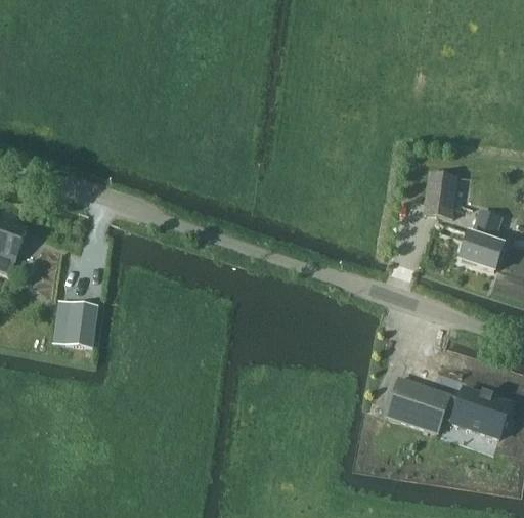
[(430,172),(425,213),(452,217),(459,176),(434,173),(430,172)]
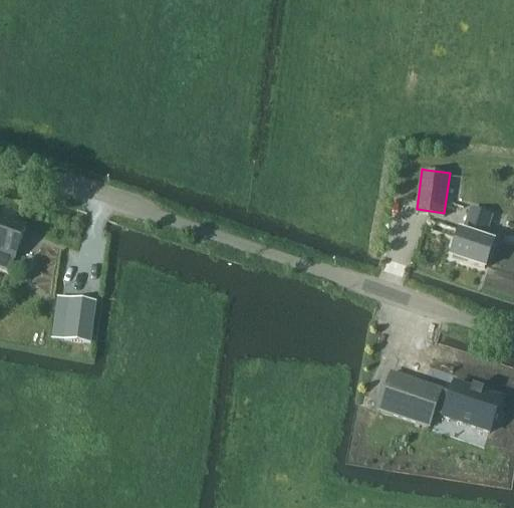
[(486,235),(493,211),(472,204),(464,227),(461,226),(452,253),(485,264),(494,237),(486,235)]
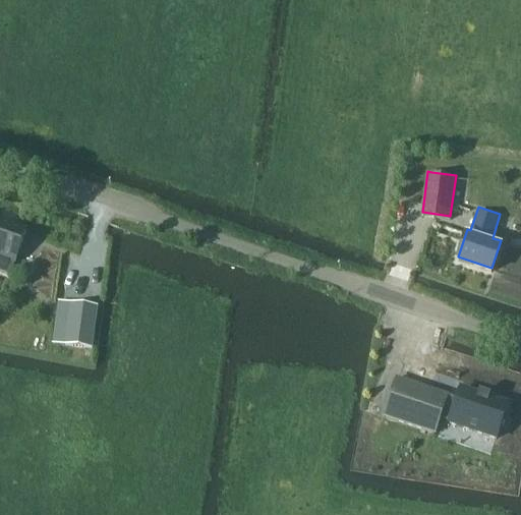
[(0,216),(0,265),(11,270),(26,226),(0,216)]
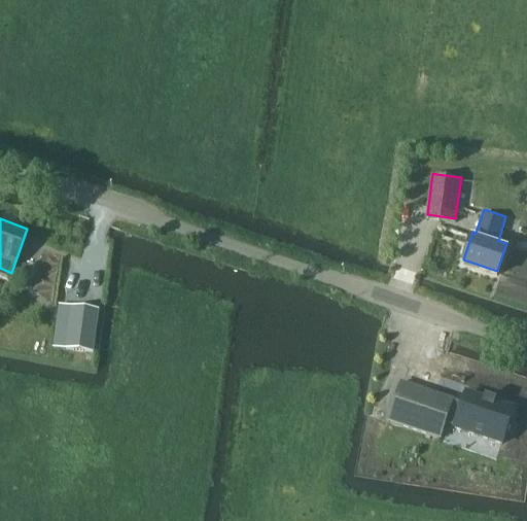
[(71,302),(66,345),(94,348),(99,305),(71,302)]
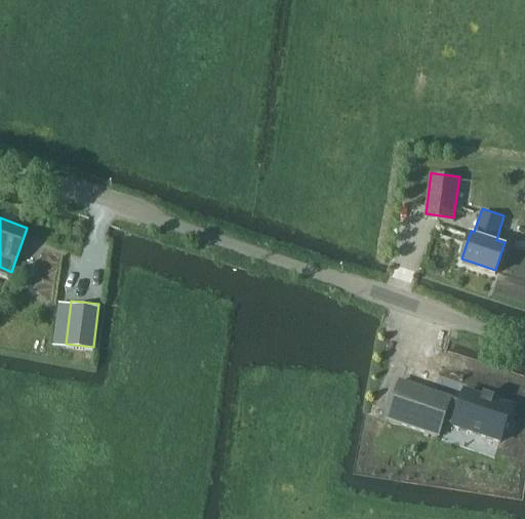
[(400,376),(388,415),(439,433),(444,415),(450,398),(451,394),(400,376)]
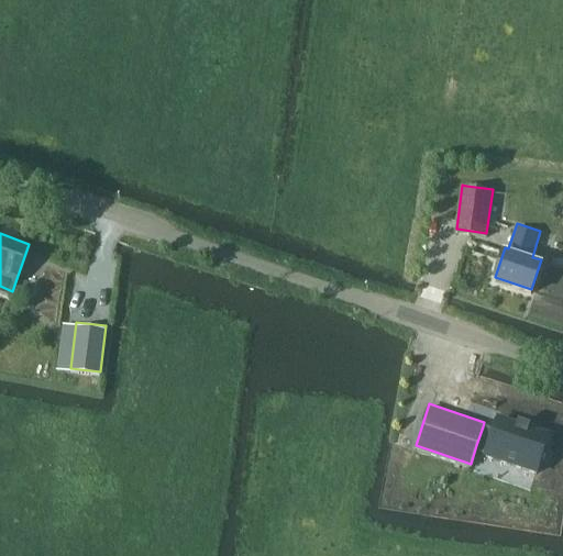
[(483,426),(476,445),(487,449),(486,452),(537,469),(549,432),(530,425),(530,422),(529,422),(528,424),(519,422),(520,419),(519,419),(518,421),(499,414),(494,430),(483,426)]
